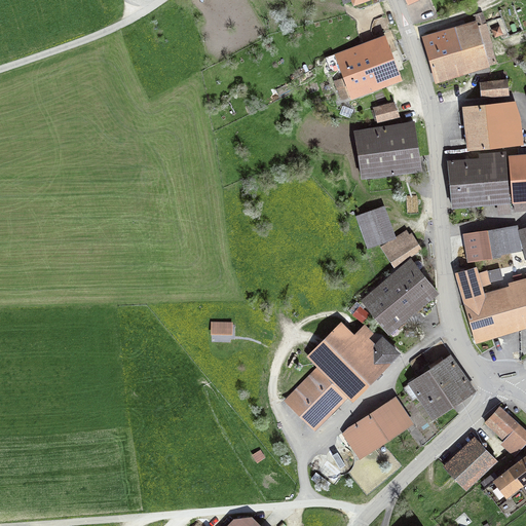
[(496,63),(492,47),(484,49),(477,23),(423,38),(436,81),(496,63)]
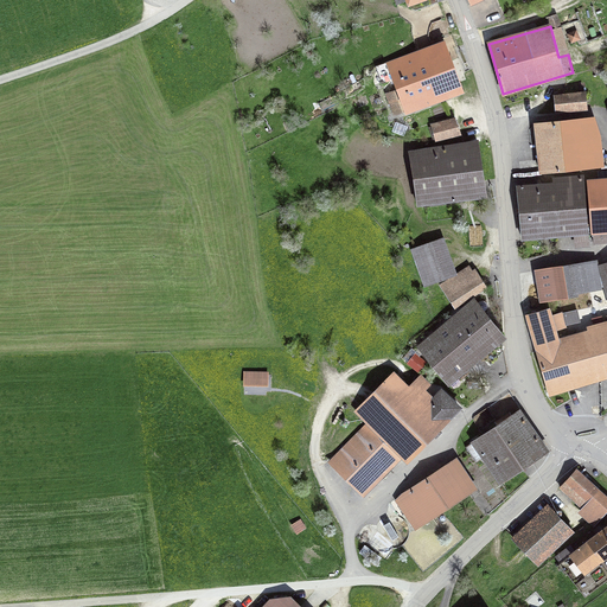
[(462,90),(445,44),(378,69),(383,82),(394,78),(397,90),(387,94),(394,115),(406,110),(406,112),(462,90)]
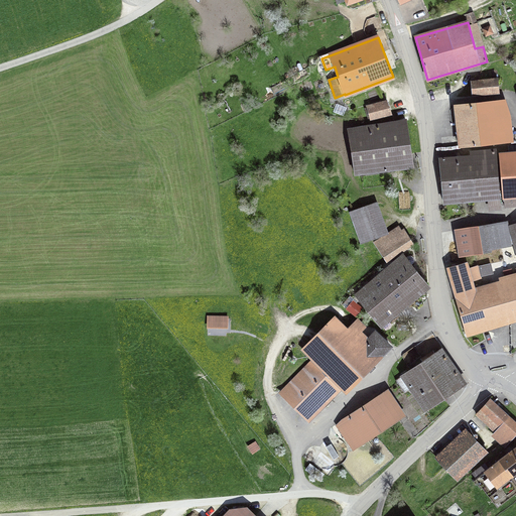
[(473,95),(499,93),(497,79),(472,82),(473,95)]
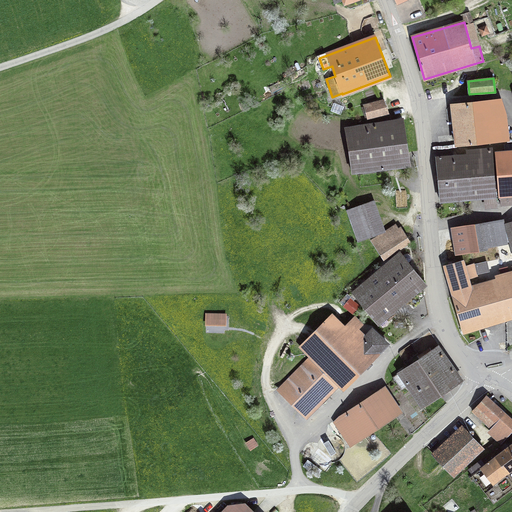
[(384,100),(364,106),(368,117),(388,112),(384,100)]
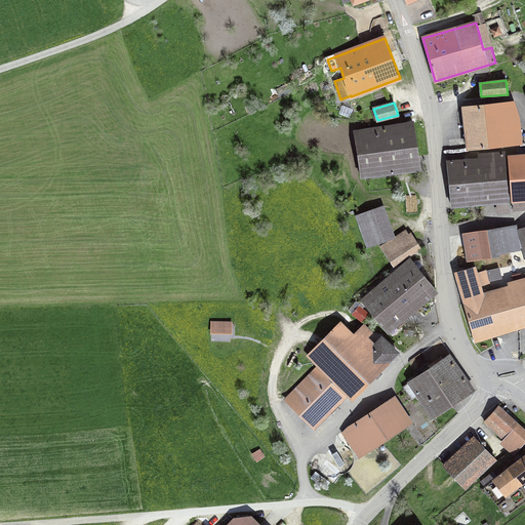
[(515,103),(463,108),(467,153),(522,147),(519,119),(515,103)]
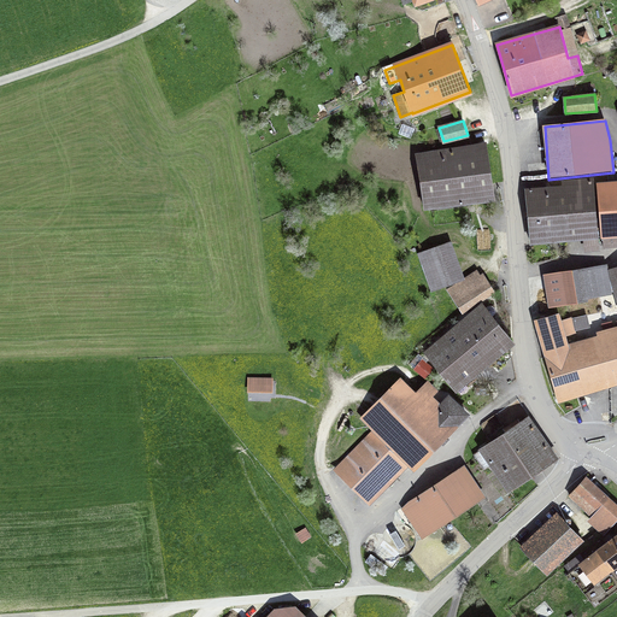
[(424,209),(494,199),(486,145),(416,156),(424,209)]
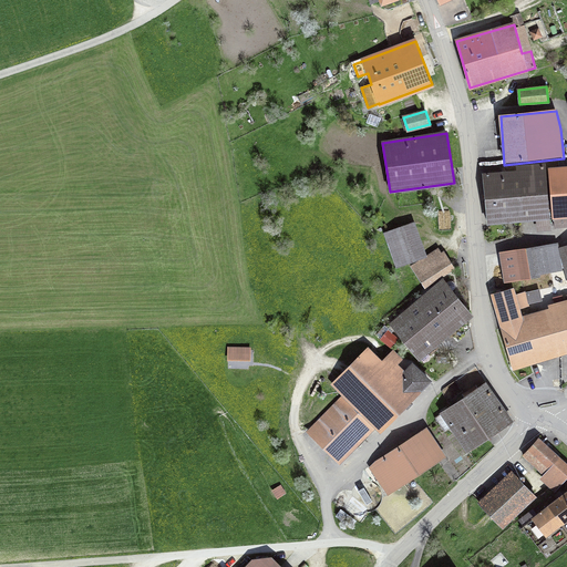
[(536,223),(537,233),(552,232),(546,164),(516,167),(517,172),(483,175),(487,227),(536,223)]
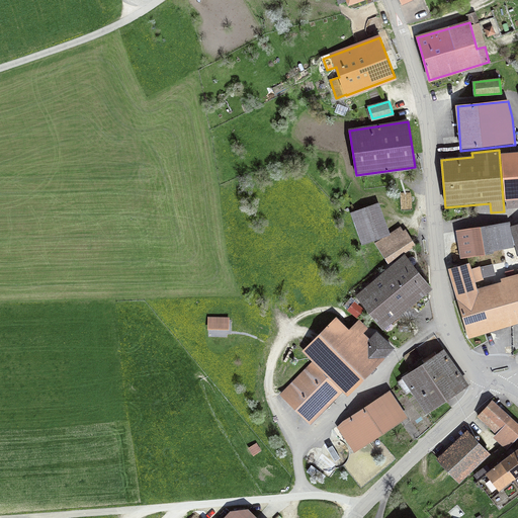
[(517,153),(501,155),(504,202),(506,202),(507,209),(517,208),(517,201),(517,200),(517,153)]
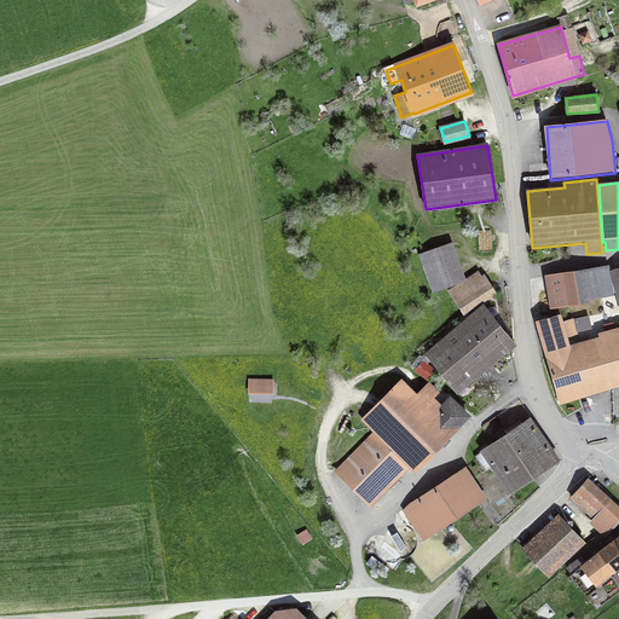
[(422,255),(434,289),(463,279),(451,244),(422,255)]
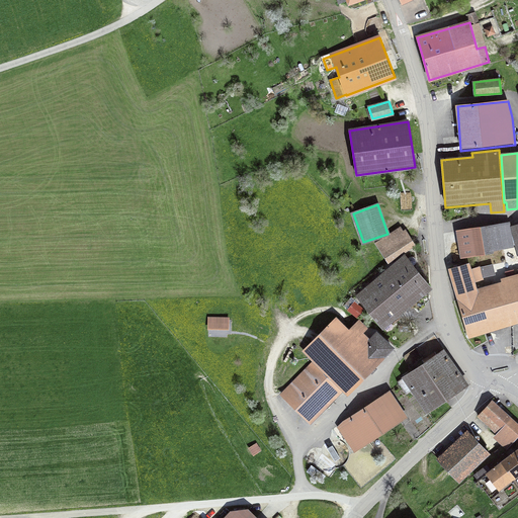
[(457,232),(461,257),(492,252),(492,250),(511,247),(507,225),(499,226),(498,224),(472,229),(472,230),(457,232)]
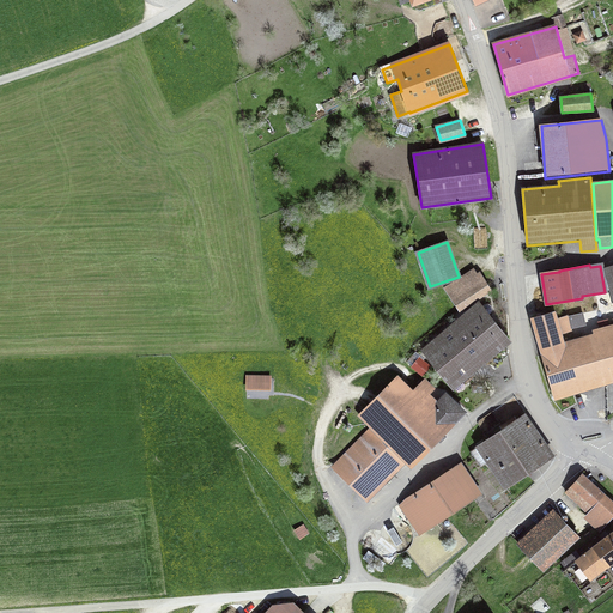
[(491,290),(481,275),(450,296),(460,310),(491,290)]
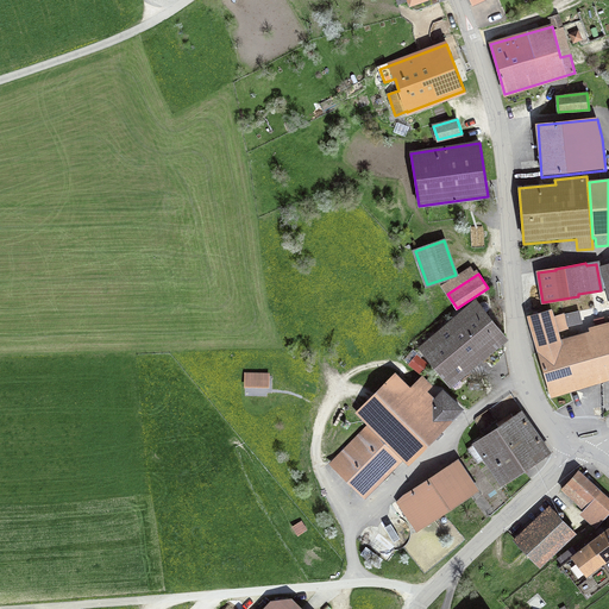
[(607,303),(604,292),(592,295),(596,307),(607,303)]
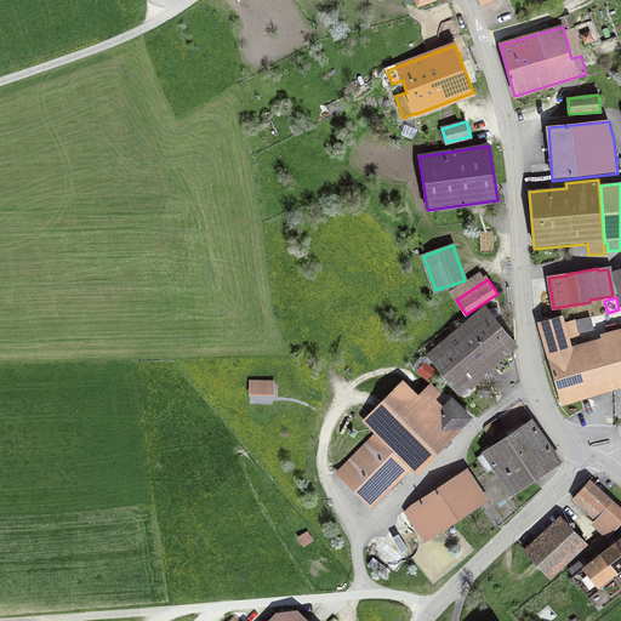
[(486,307),(428,354),(459,392),(513,347),(493,323),(496,319),(486,307)]
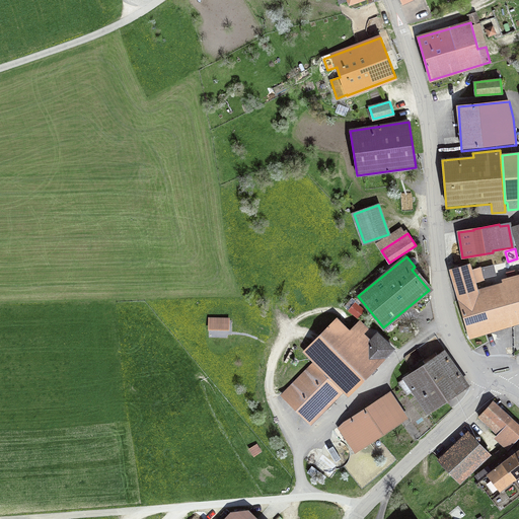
[(469,336),(518,321),(518,277),(505,280),(506,283),(476,292),(474,282),(483,279),(479,268),(478,268),(477,265),(469,267),(469,264),(450,269),(469,336)]
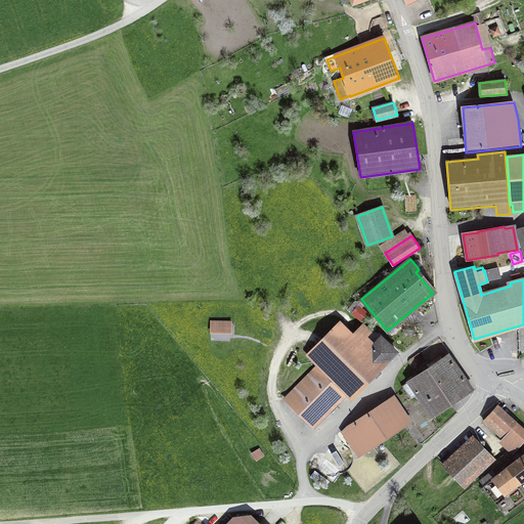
[(352,312),(361,320),(366,313),(357,305),(352,312)]
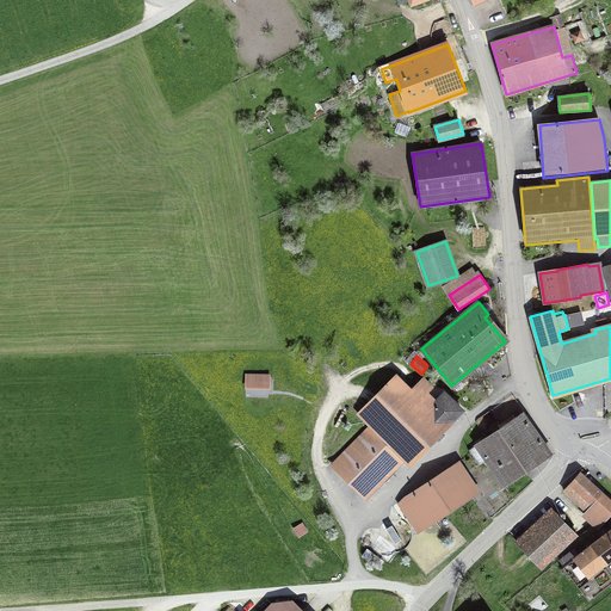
[(247,375),(247,387),(267,387),(269,375),(247,375)]
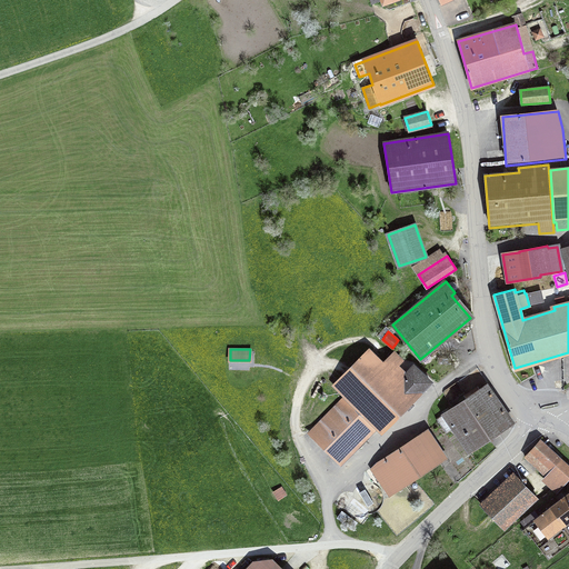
[(402,359),(392,353),(383,363),(369,349),(335,385),(346,395),(309,432),(341,463),(378,427),(382,431),(430,382),(413,367),(406,375),(400,369),(401,367),(399,365),(402,359)]
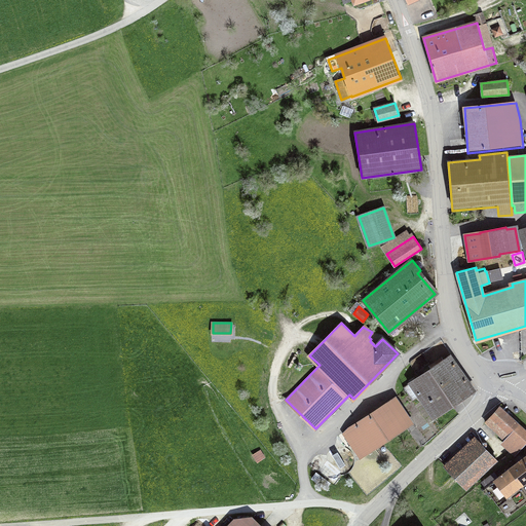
[(474,391),(450,355),(404,387),(413,401),(419,396),(435,419),(436,418),(436,417),(473,391),(473,392),(474,391)]
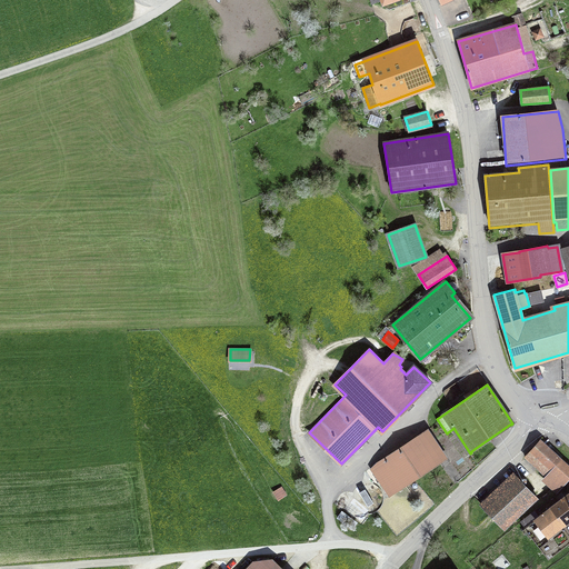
[(401,447),(420,476),(445,459),(427,430),(401,447)]
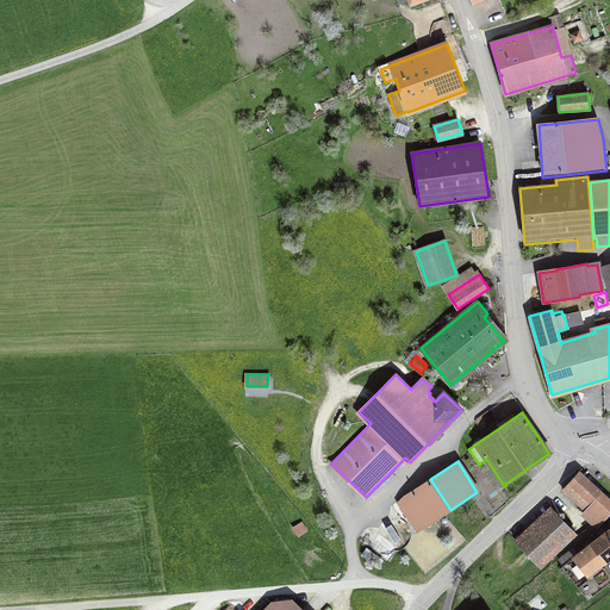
[(562,490),(585,510),(593,523),(597,526),(609,511),(609,499),(579,472),(562,490)]
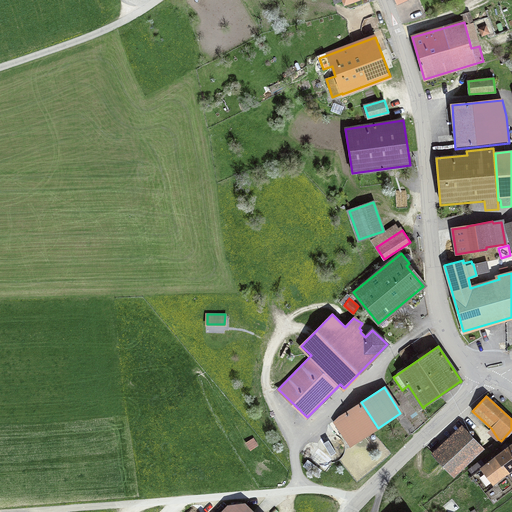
[(361,402),(344,413),(334,421),(351,446),(378,428),(361,402)]
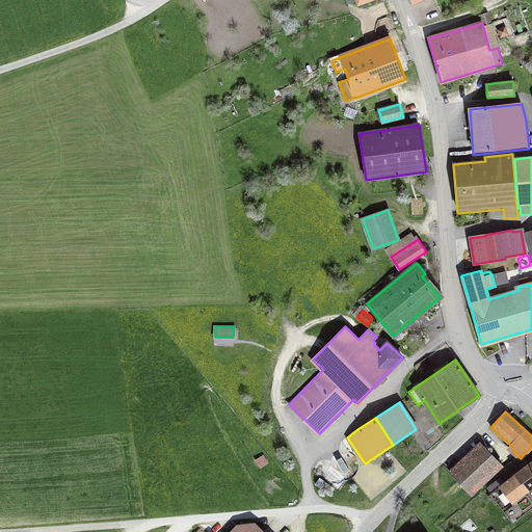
[(473,495),(502,467),(485,448),(455,477),(473,495)]
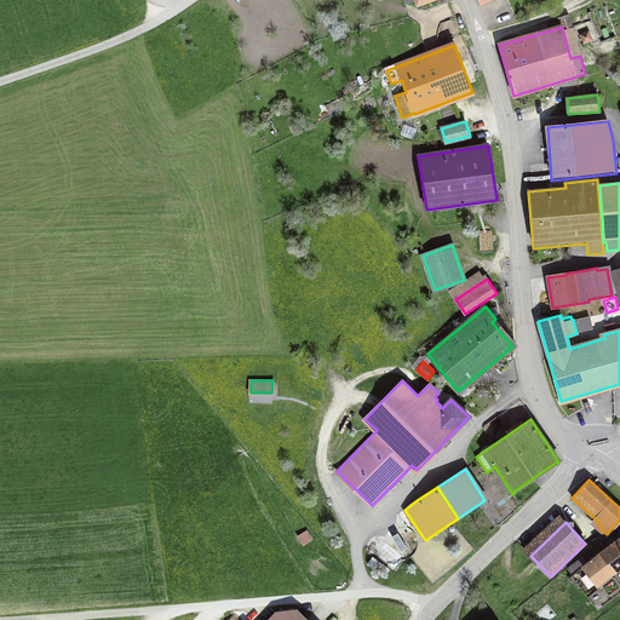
[(619,580),(614,570),(619,566),(619,538),(584,566),(579,560),(568,568),(598,607),(619,590),(619,580)]
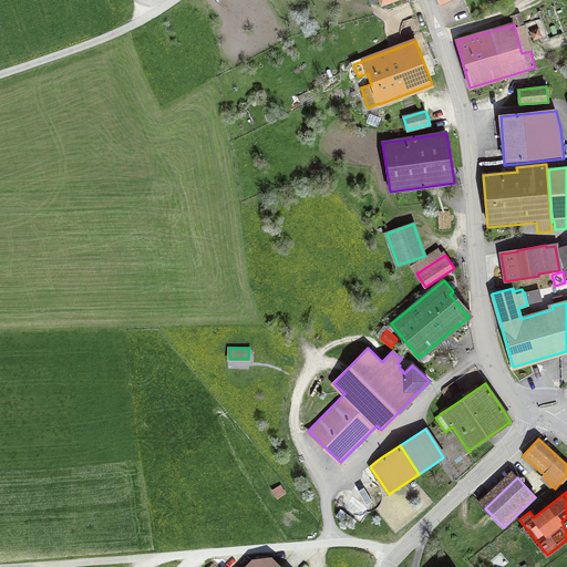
[(279,566),(270,557),(253,559),(245,566),(279,566)]
